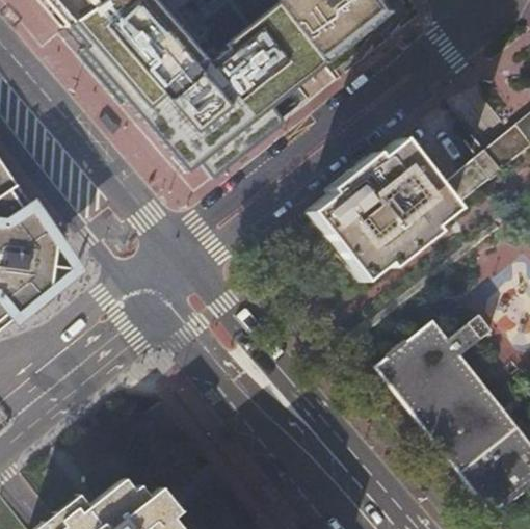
[(48,0),(69,24),(74,29),(111,0),(48,0)]
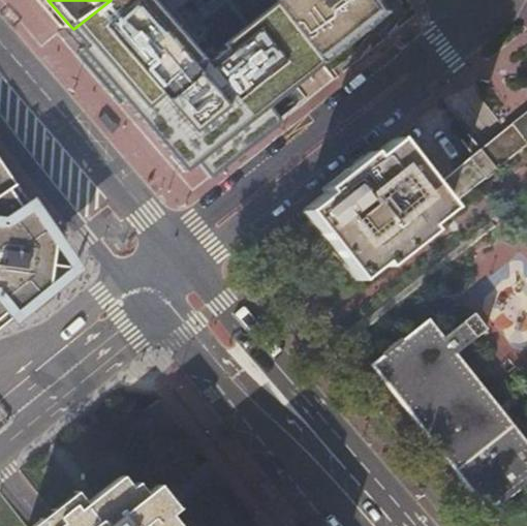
[(79,48),(97,69),(155,22),(154,20),(169,8),(162,0),(111,0),(73,29),(84,41),(79,48)]
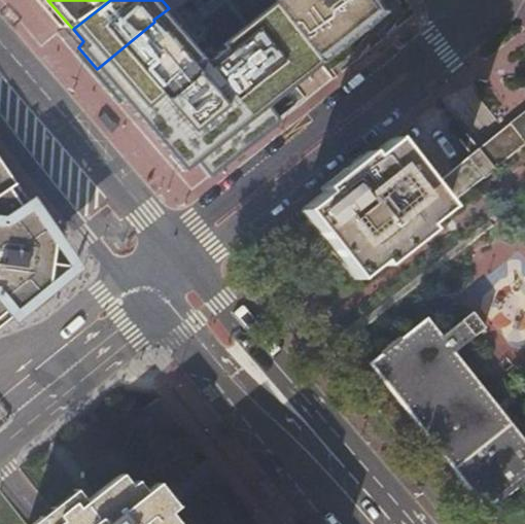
[(277,0),(273,3),(318,62),(384,10),(378,1),(380,0),(277,0)]
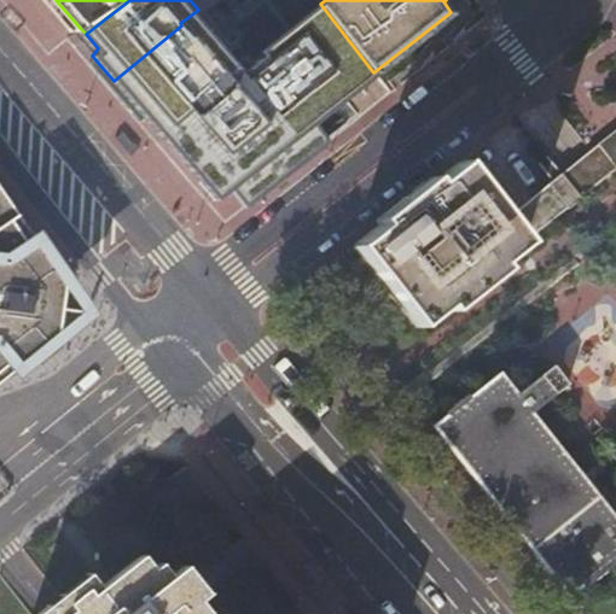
[(180,23),(181,25),(239,109),(238,110),(249,126),(268,155),(286,139),(291,145),(301,138),(296,132),(373,72),(320,4),(294,24),(297,29),(256,62),(263,71),(250,83),(238,81),(230,70),(239,62),(198,10),(180,23)]
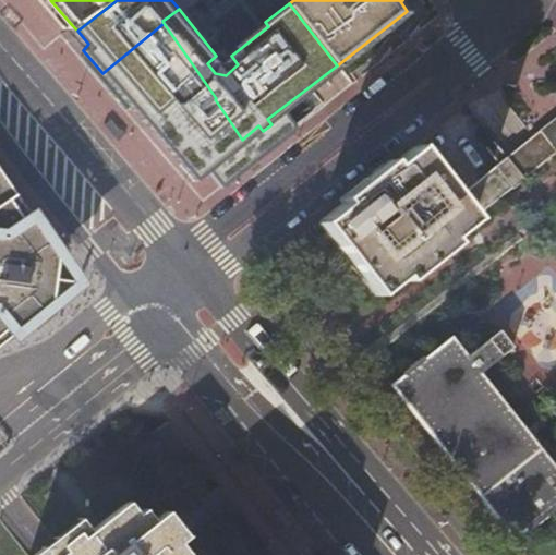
[(186,143),(188,143),(198,134),(225,113),(215,99),(216,98),(164,23),(103,73),(129,103),(141,92),(154,107),(150,110),(160,122),(166,118),(186,143)]
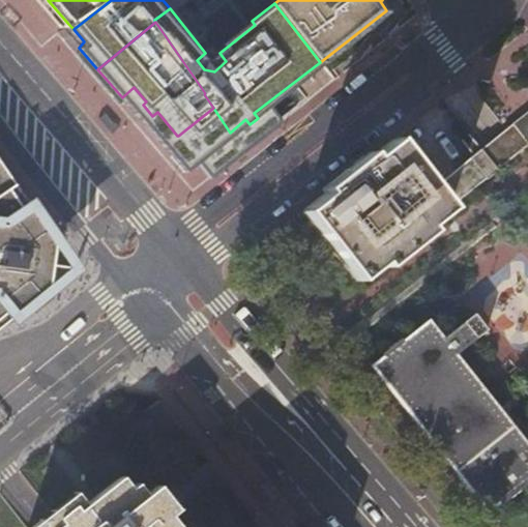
[(213,108),(188,127),(178,136),(178,138),(185,142),(193,144),(200,145),(203,146),(207,146),(211,144),(215,143),(218,141),(230,133),(213,108)]
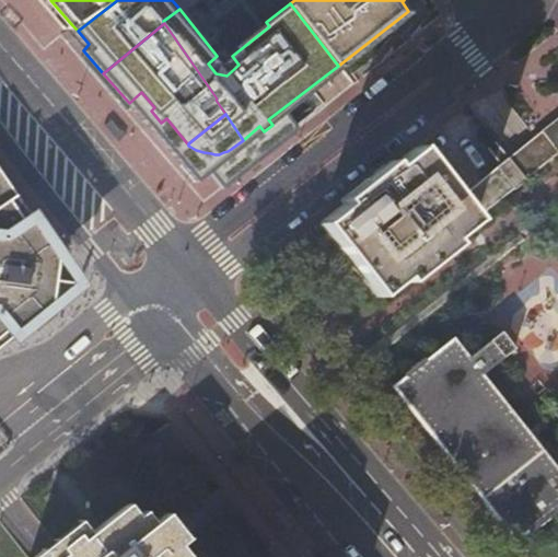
[(557,116),(546,127),(557,140),(557,116)]
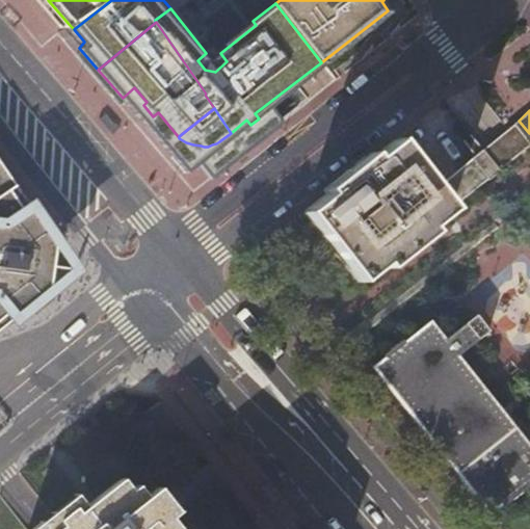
[(529,133),(519,121),(511,126),(527,143),(529,141),(529,133)]
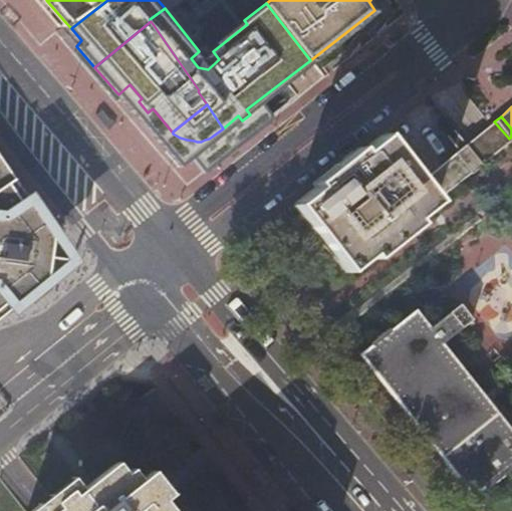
[(509,139),(494,121),(493,122),(507,143),(510,141),(509,139)]
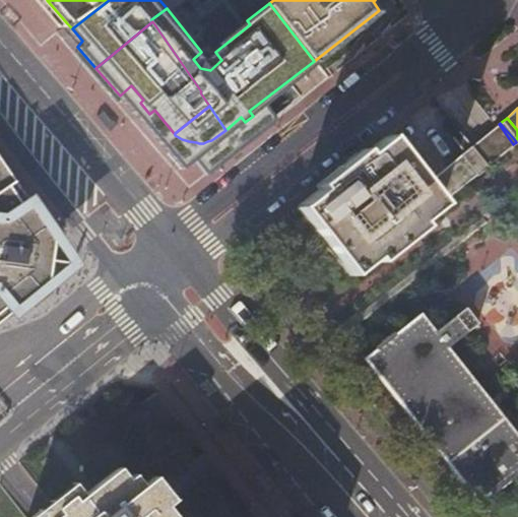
[(513,144),(499,124),(474,143),(490,162),(513,144)]
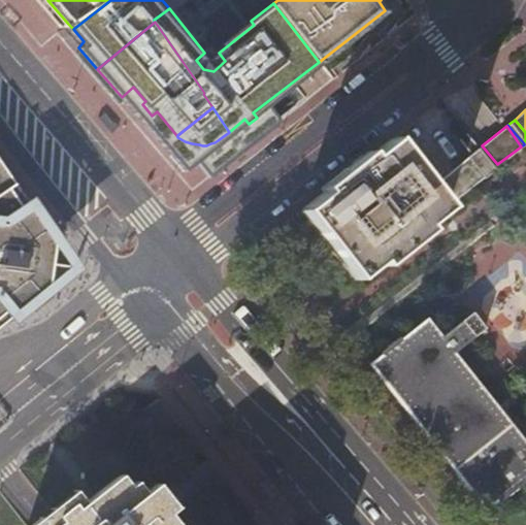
[(497,164),(482,145),(478,149),(432,185),(393,135),(303,206),(359,277),(522,146),(521,146),(497,164)]
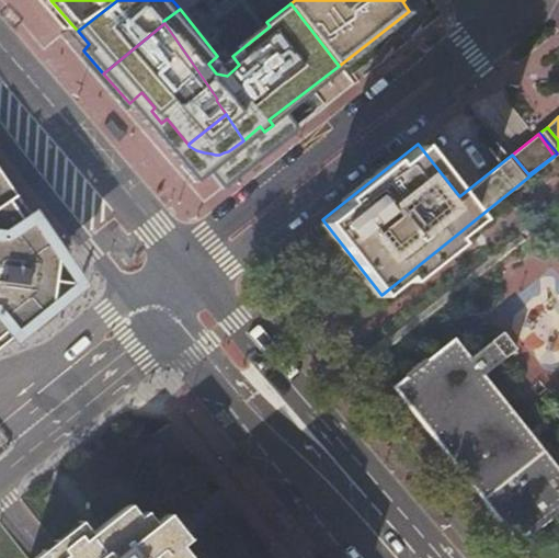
[(0,343),(73,284),(0,174),(0,343)]
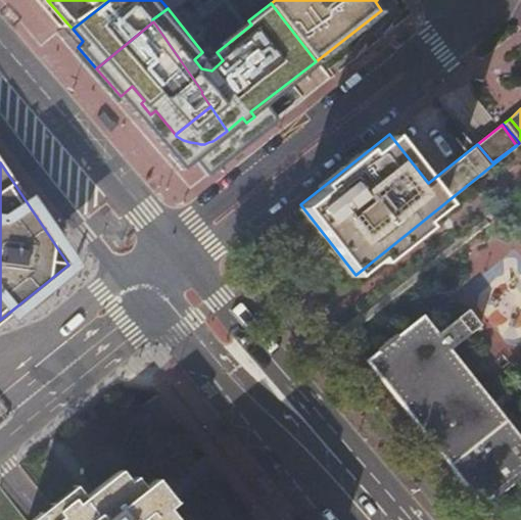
[(370,359),(483,502),(520,471),(520,433),(492,398),(453,347),(484,323),(472,306),(440,332),(426,314),(370,359)]
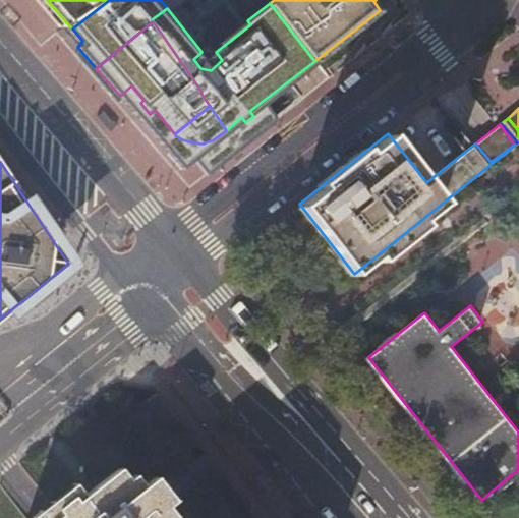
[(150,381),(153,372),(143,369),(134,370),(134,380),(142,381),(150,381)]
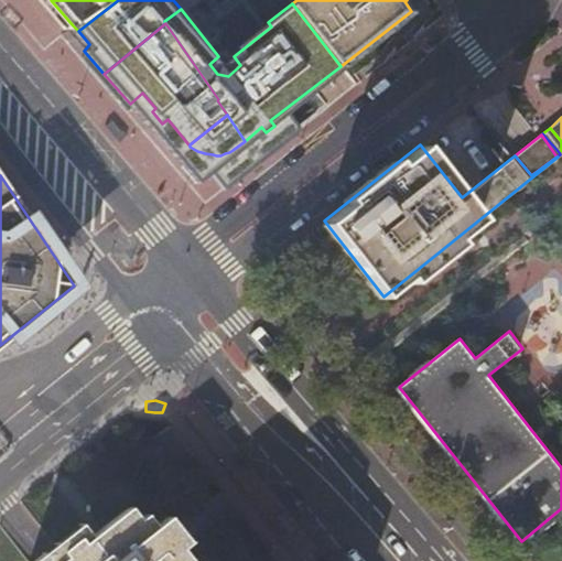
[(191,560),(180,546),(190,539),(170,514),(158,524),(148,513),(140,518),(131,506),(95,536),(85,524),(58,545),(46,553),(36,560),(191,560)]
